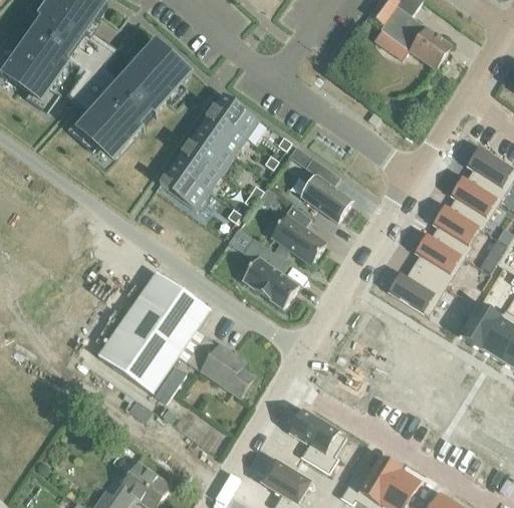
[(84,117),(80,114),(68,128),(92,150),(100,142),(114,155),(155,111),(187,74),(169,58),(152,43),(120,77),(108,67),(106,66),(119,48),(118,47),(114,53),(106,47),(110,42),(91,28),(103,11),(87,0),(52,0),(2,71),(30,91),(26,96),(47,110),(57,95),(48,89),(68,61),(71,63),(72,62),(80,67),(82,69),(66,93),(74,100),(84,109),(88,112),(84,117)]
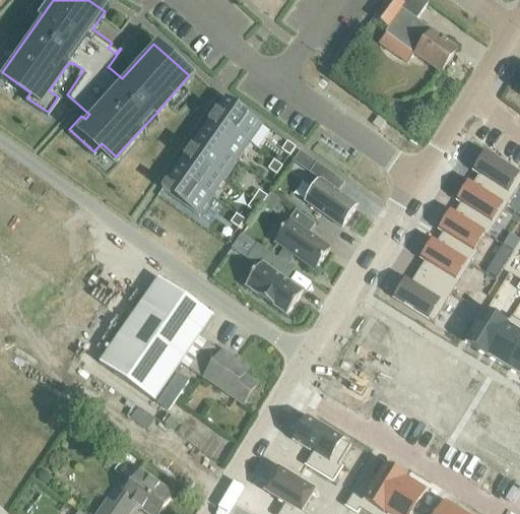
[(384,27),(413,49),(439,68),(456,45),(415,14),(427,0),(380,0),(372,11),(387,22),(384,27)]
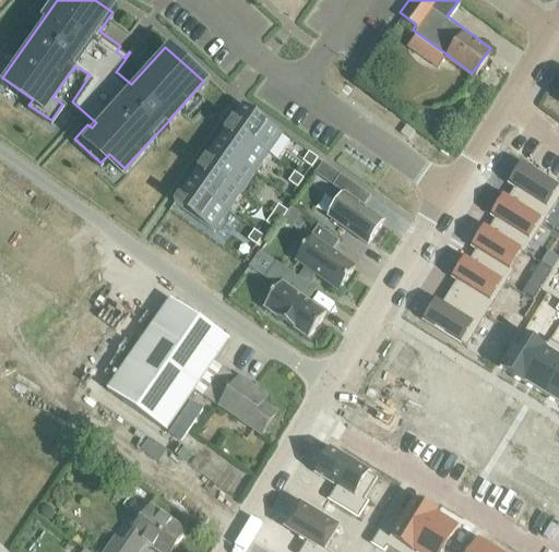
[(283,129),(242,100),(228,120),(269,148),(283,129)]
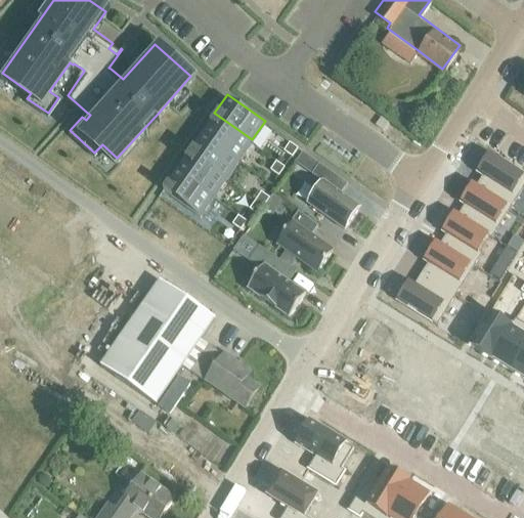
[(252,139),(214,113),(202,131),(239,158),(252,139)]
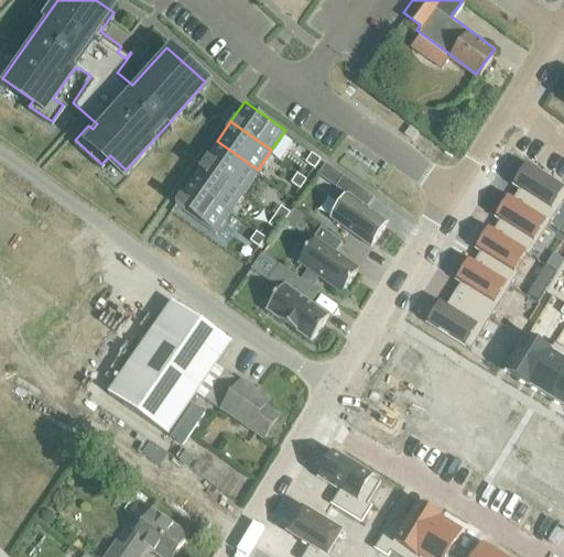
[(258,170),(217,141),(203,161),(243,189),(258,170)]
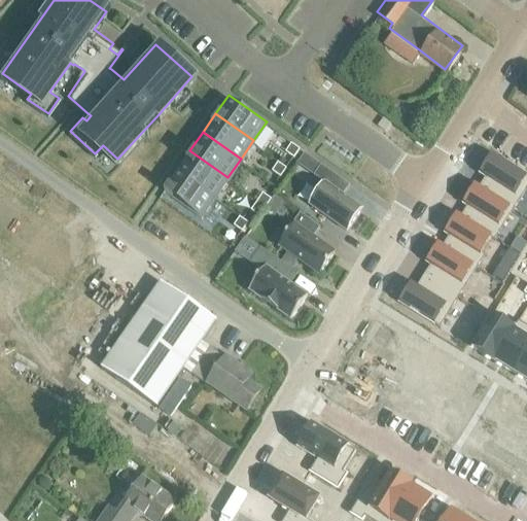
[(300,145),(292,140),(285,150),(292,155),(300,145)]
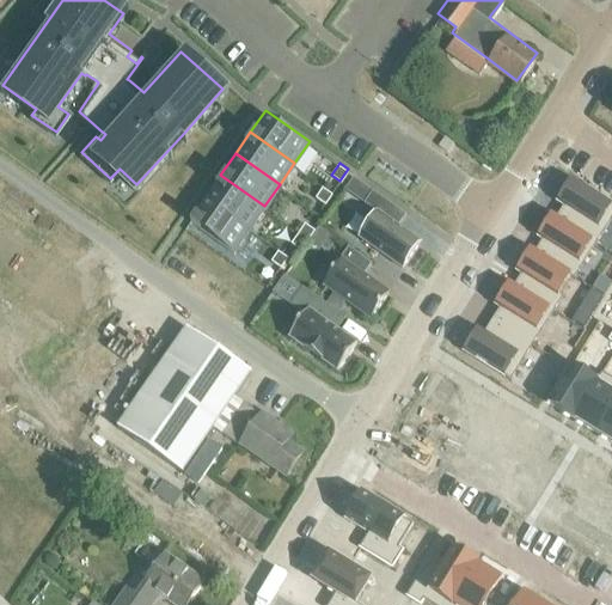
[(206,195),(250,226),(264,206),(220,175),(206,195)]
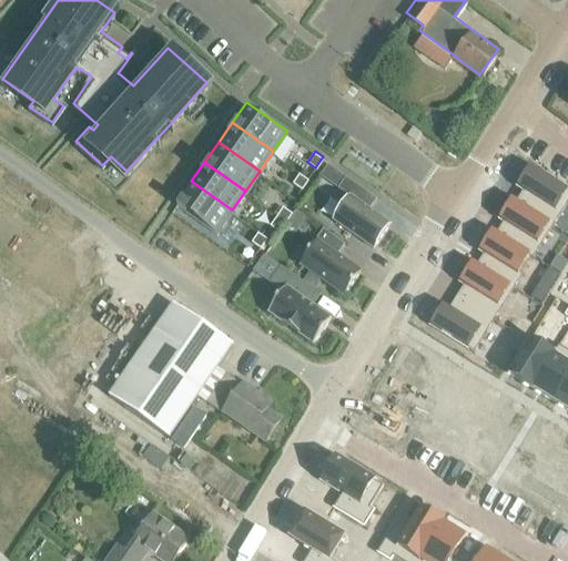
[(516,197),(548,218),(548,220),(551,222),(560,207),(555,204),(567,185),(530,162),(525,171),(523,170),(516,179),(519,181),(517,183),(523,186),(516,197)]
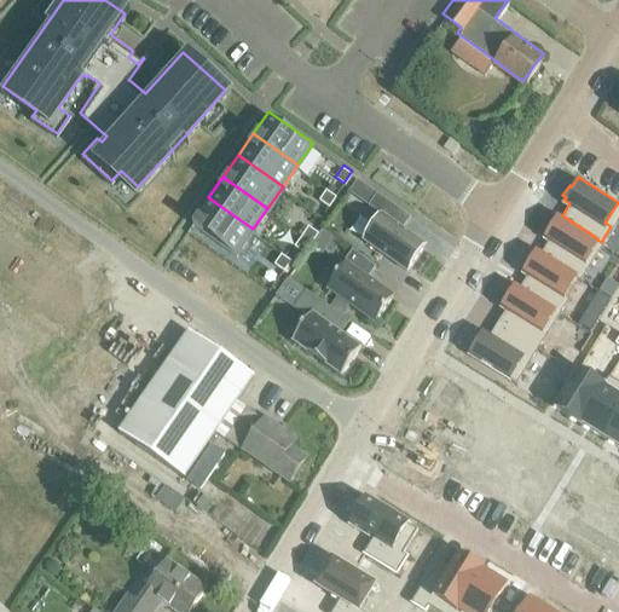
[(328,205),(336,192),(328,186),(319,198),(328,205)]
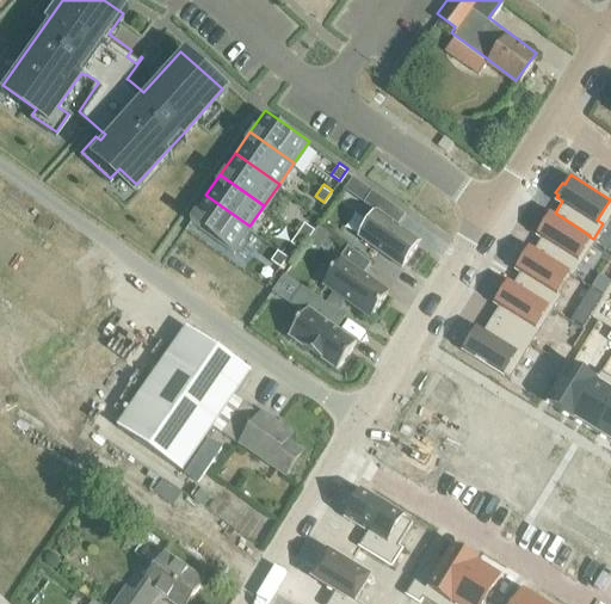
[(358,232),(402,262),(420,235),(390,214),(397,203),(371,185),(363,198),(376,208),(358,232)]
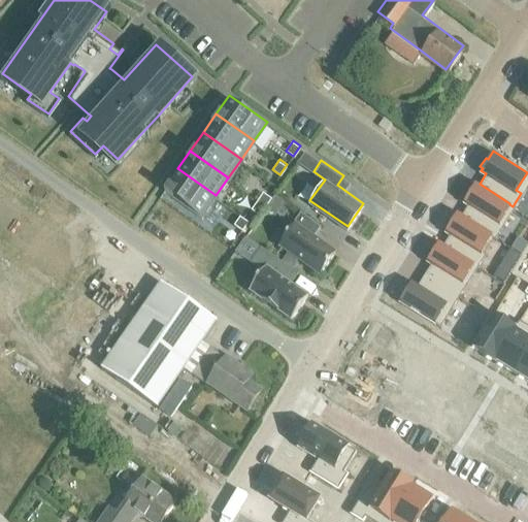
[(216,195),(177,168),(164,188),(202,215),(216,195)]
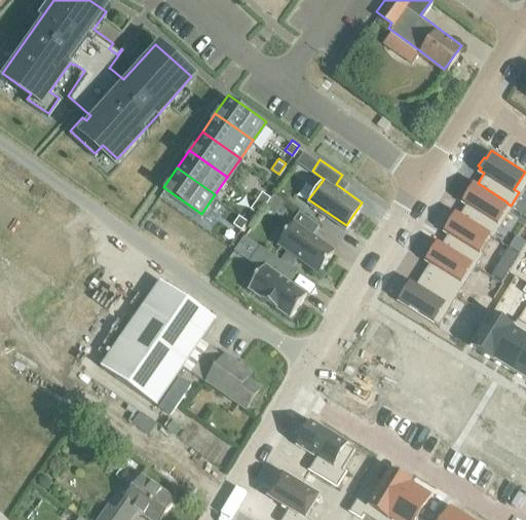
[(459,212),(459,213),(490,231),(489,232),(492,234),(500,221),(497,219),(508,203),(508,202),(478,183),(475,181),(462,199),(466,201),(459,212)]
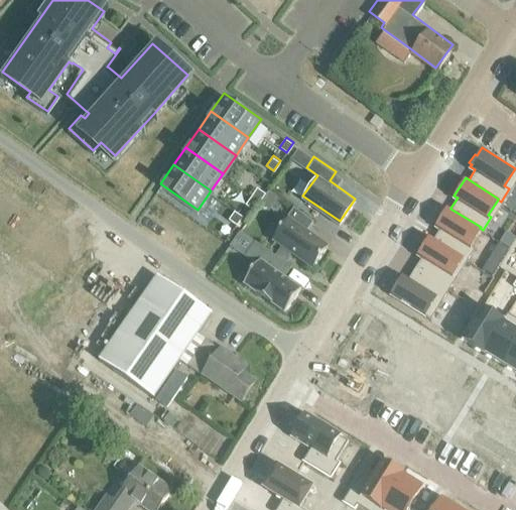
[(267,188),(260,184),(253,195),(260,199),(267,188)]
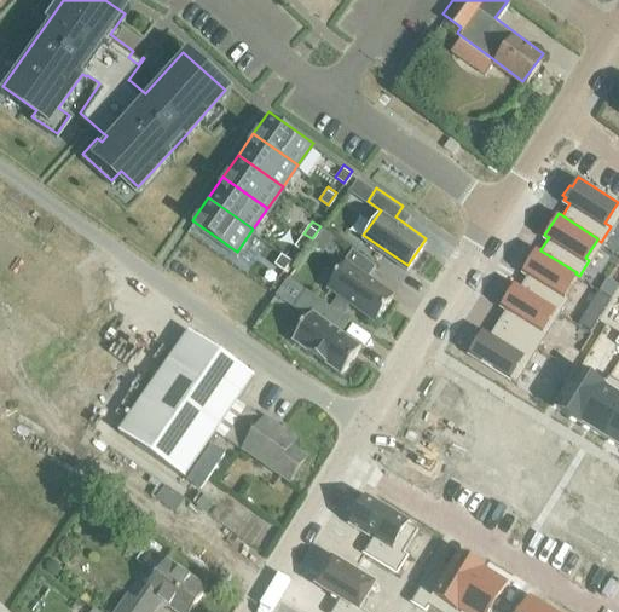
[(304,234),(295,246),(304,250),(312,238),(304,234)]
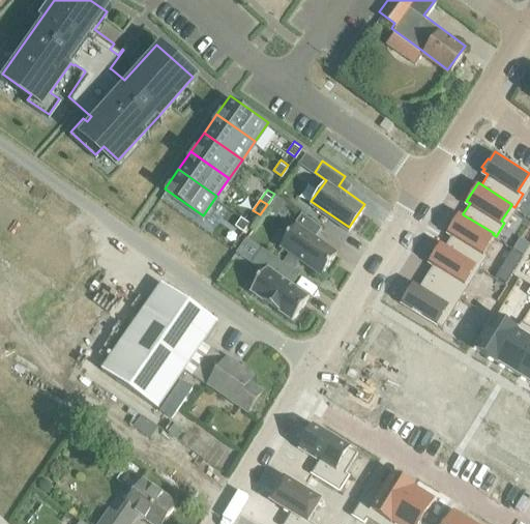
[(280,242),(321,271),(336,249),(315,234),(322,224),(301,209),(293,221),(295,222),(280,242)]
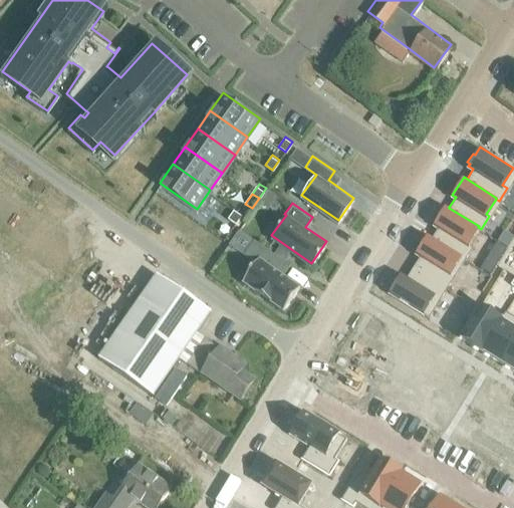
[(431,236),(461,255),(460,255),(464,257),(472,245),(468,243),(478,227),(479,226),(449,208),(449,207),(446,205),(434,224),(438,226),(431,236)]
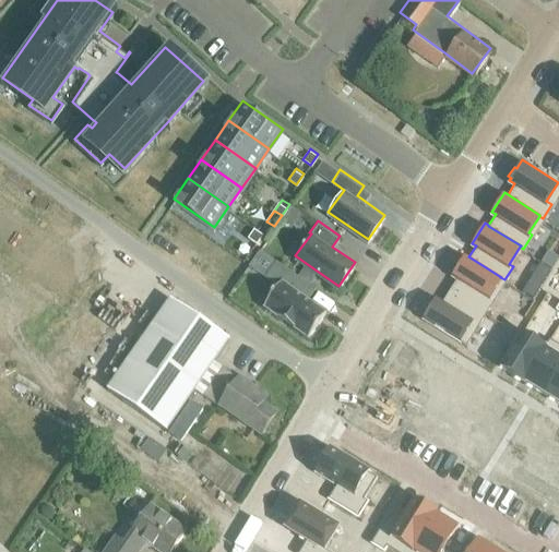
[(256,226),(248,237),(256,242),(263,231),(256,226)]
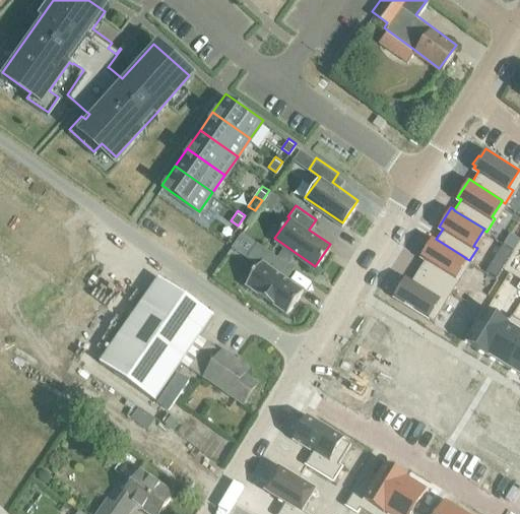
[(425,257),(417,268),(451,288),(459,276),(456,274),(465,258),(466,258),(436,239),(433,237),(421,255),(425,257)]
